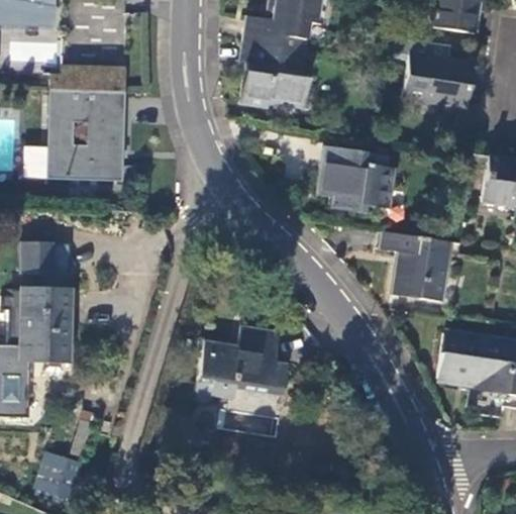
[(0,0),(0,20),(0,21),(55,22),(54,0),(0,0)]
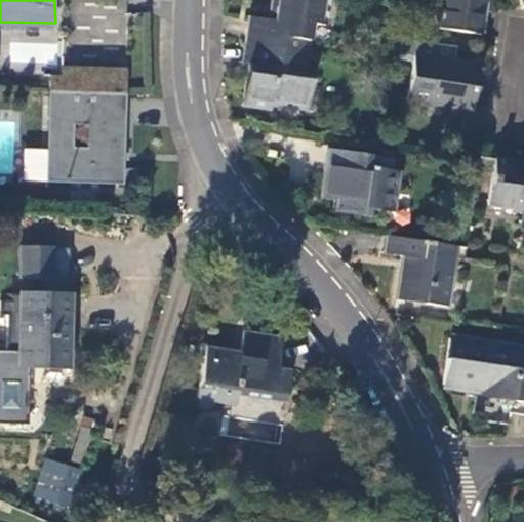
[(250,42),(314,52),(318,23),(330,24),(334,0),(273,0),(271,14),(255,11),(250,42)]
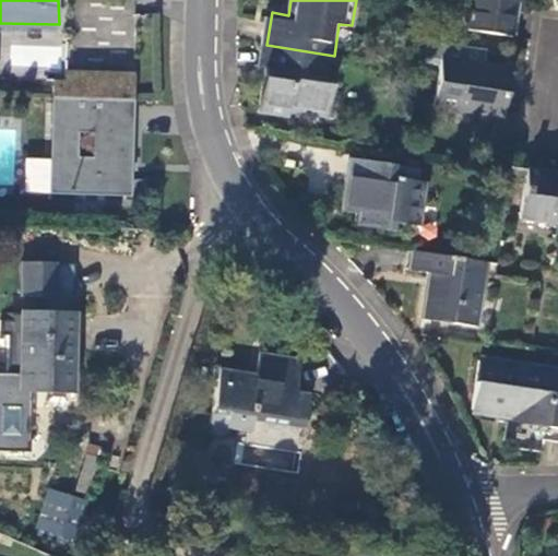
[(471,0),(466,27),(513,33),(519,0),(471,0)]
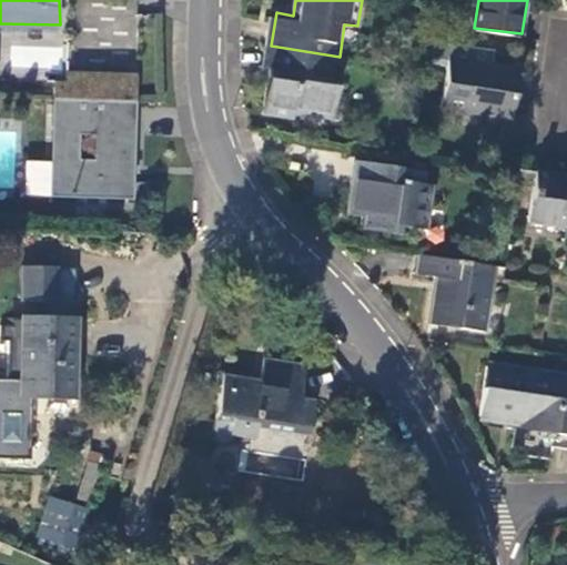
[(335,81),(340,57),(271,46),(266,68),(274,68),(267,111),(300,115),(301,107),(343,112),(346,82),(335,81)]
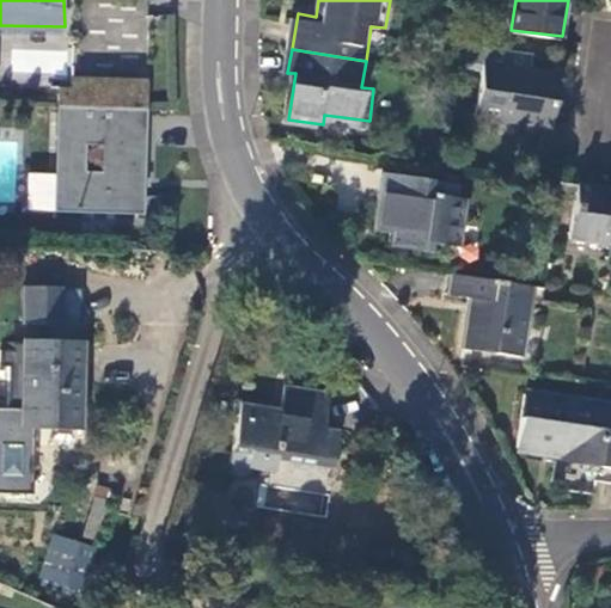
[(555,75),(484,63),(477,115),(548,124),(555,75)]
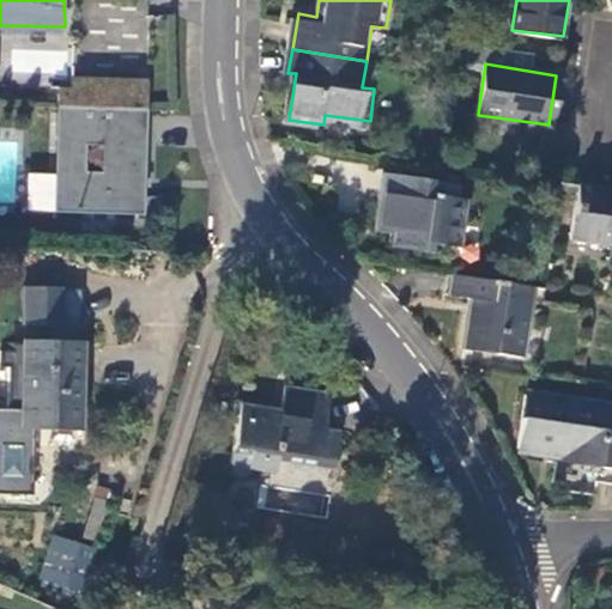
[(150,109),(151,72),(77,71),(76,81),(78,81),(78,75),(98,75),(97,107),(150,109)]
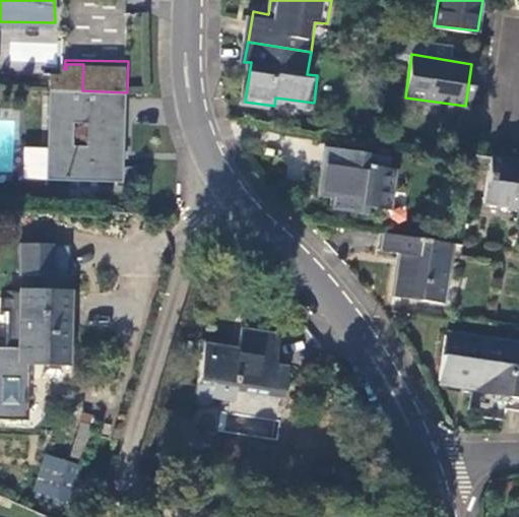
[(64,69),(55,69),(55,89),(82,90),(83,64),(66,64),(66,69),(64,69)]
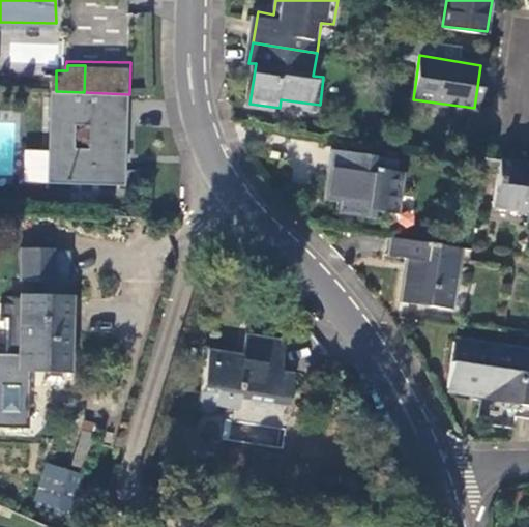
[(126,179),(129,94),(84,92),(56,91),(52,91),(49,181),(74,182),(74,177),(126,179)]
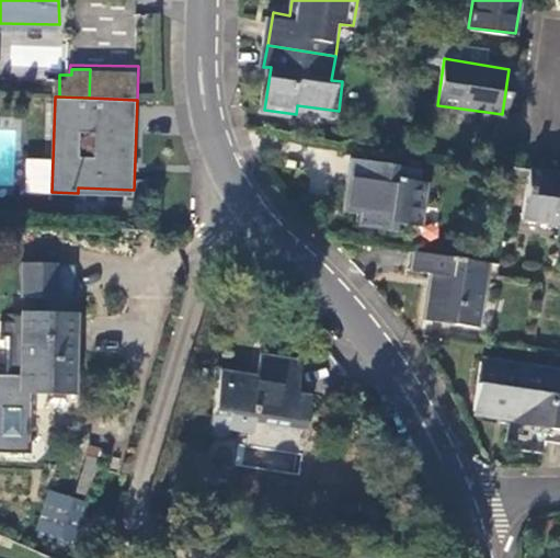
[(433,167),(363,157),(357,209),(370,212),(369,220),(411,226),(412,219),(433,221),(440,178),(432,175),(433,167)]
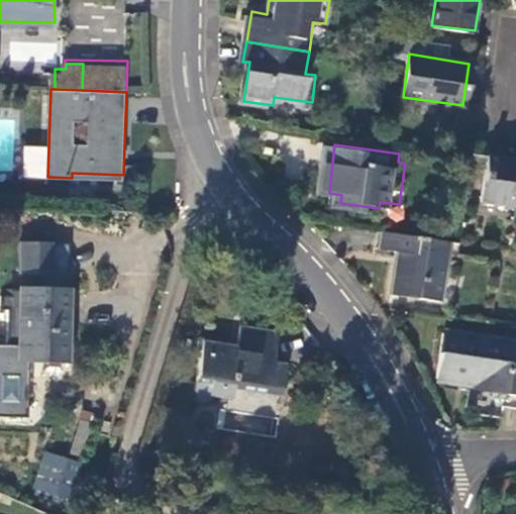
[(515,160),(490,156),(484,199),(515,204),(515,160)]
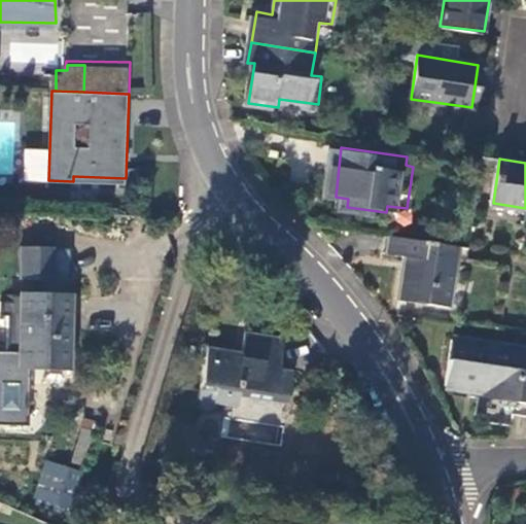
[(451,306),(459,246),(389,235),(385,253),(406,257),(401,298),(451,306)]
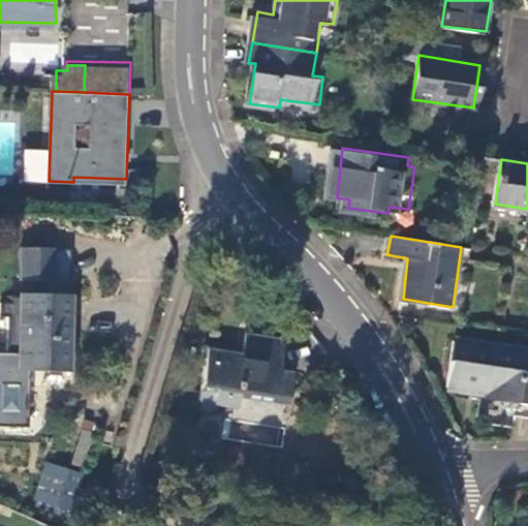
[(70,294),(72,248),(21,245),(20,291),(19,291),(16,352),(0,351),(0,423),(29,425),(29,369),(71,370),(74,294),(70,294)]
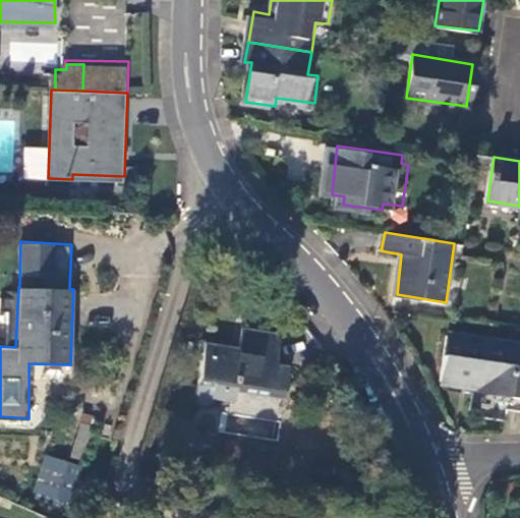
[(241,347),(207,344),(199,383),(198,393),(214,395),(236,397),(239,389),(272,393),(277,362),(281,333),(244,329),(241,347)]
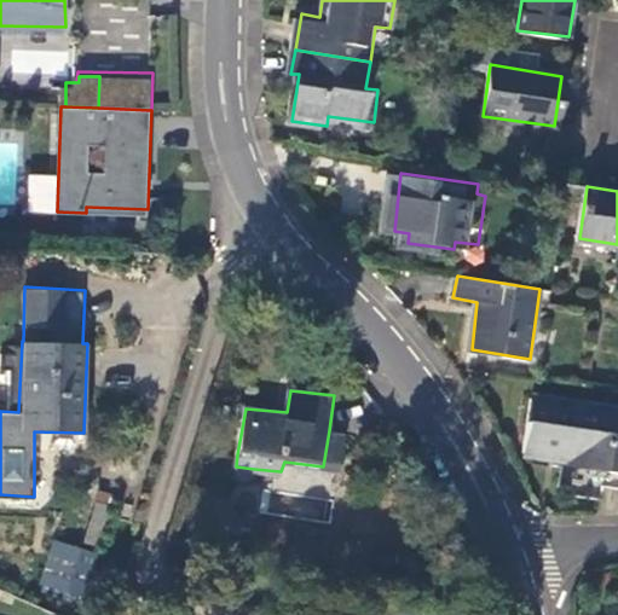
[(617,412),(532,398),(525,452),(573,459),(573,466),(617,471),(617,412)]
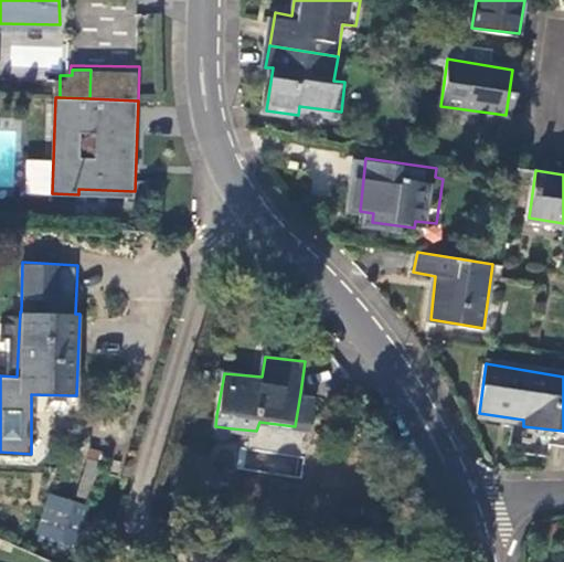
[(300,393),(295,426),(310,427),(315,396),(300,393)]
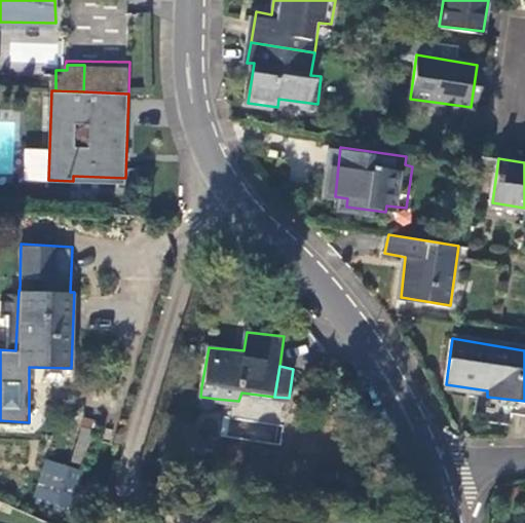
[(80,473),(48,461),(36,494),(69,506),(80,473)]
